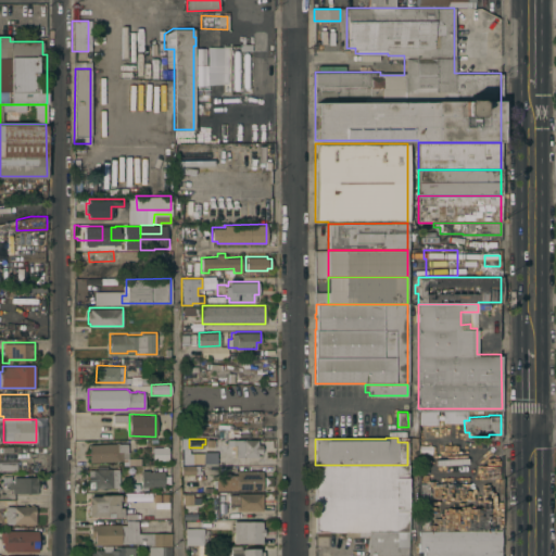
[(234,440),(232,439),(257,439),(258,443),(262,443),(262,452),(257,452),(257,456),(234,456),(234,445),(228,445),(228,440),(234,440)]
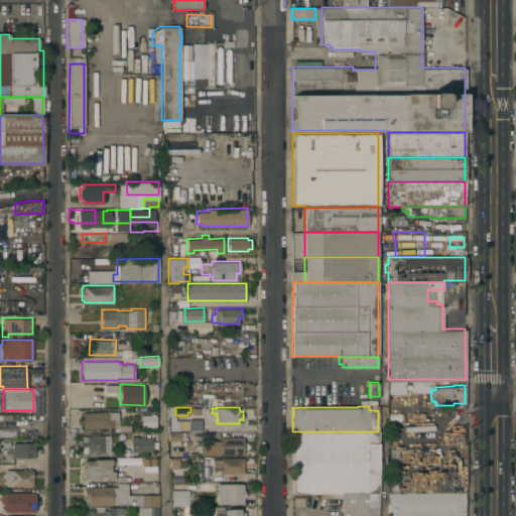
[(118,411),(118,418),(119,418),(119,426),(108,426),(108,427),(83,428),(83,412),(118,411)]
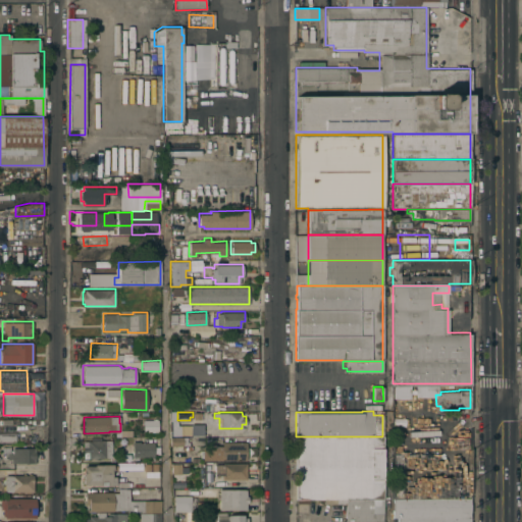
[(143,420),(158,420),(159,432),(143,433),(143,420)]
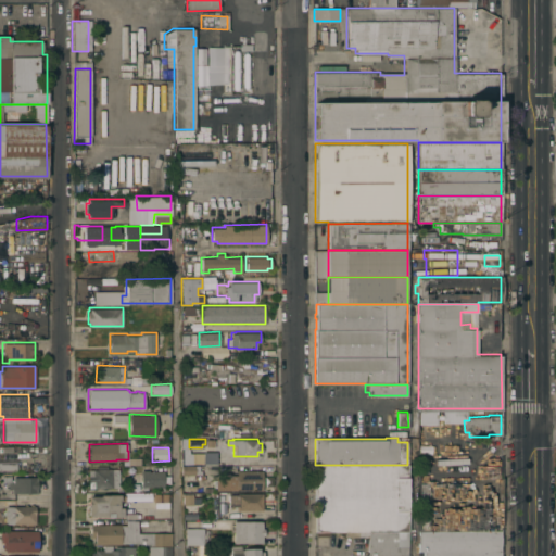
[(182,447),(189,447),(189,452),(203,452),(203,463),(193,463),(193,464),(182,464),(182,447)]
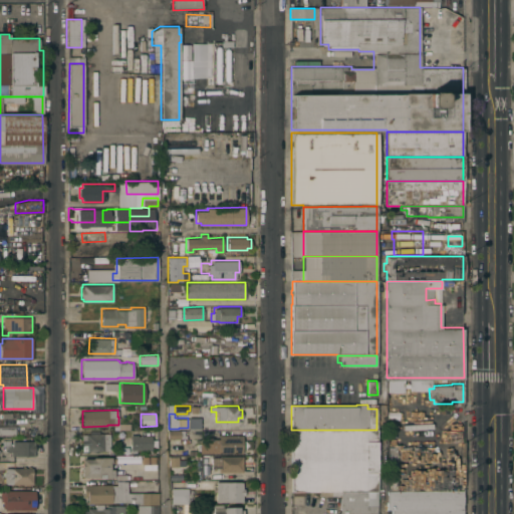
[(0,426),(15,426),(15,435),(0,435),(0,426)]
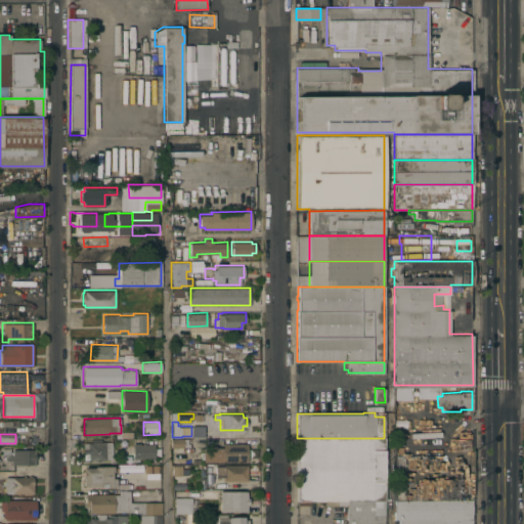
[(346,523),(346,500),(309,500),(309,505),(297,505),(297,438),(384,438),(384,523),(346,523)]
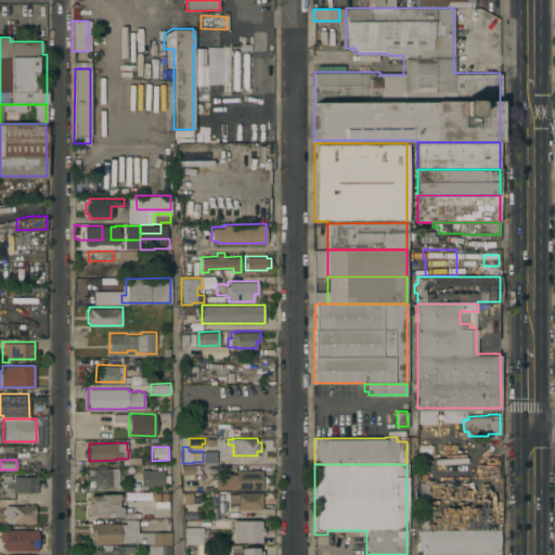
[(119,486),(89,487),(88,468),(118,467),(119,486)]
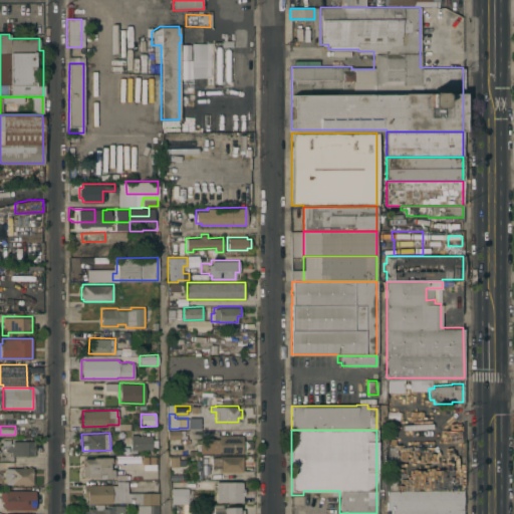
[(132,449),(132,446),(131,446),(130,435),(138,434),(138,436),(151,435),(152,449),(132,449)]
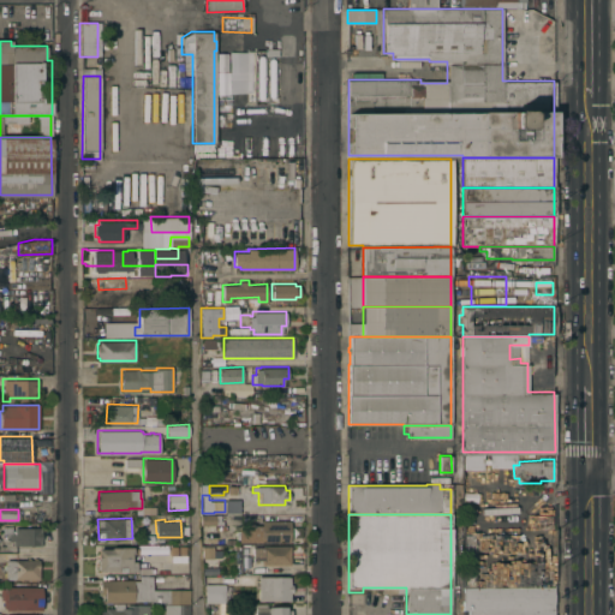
[(238,542),(238,529),(252,529),(252,524),(262,524),(262,520),(291,519),(291,542),(238,542)]
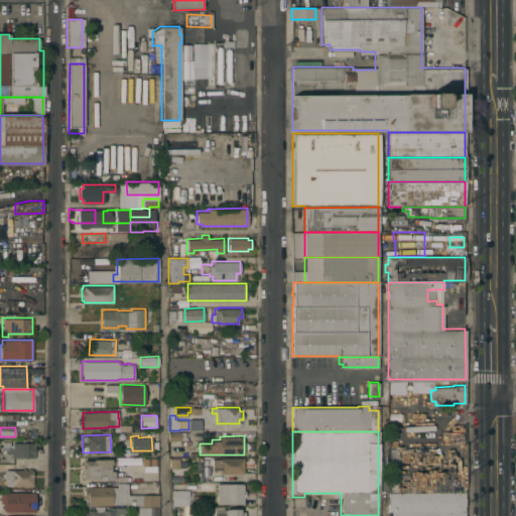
[(35,441),(35,457),(11,457),(11,453),(7,453),(7,447),(3,447),(3,440),(10,440),(10,447),(13,447),(13,442),(35,441)]
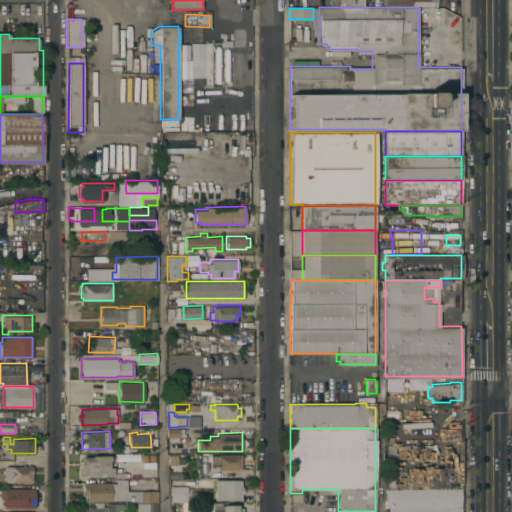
[(92,456),(92,454),(110,455),(110,456),(115,456),(115,461),(109,461),(109,467),(123,467),(123,475),(109,474),(109,476),(98,475),(81,474),(82,466),(80,466),(81,460),(81,456),(92,456)]
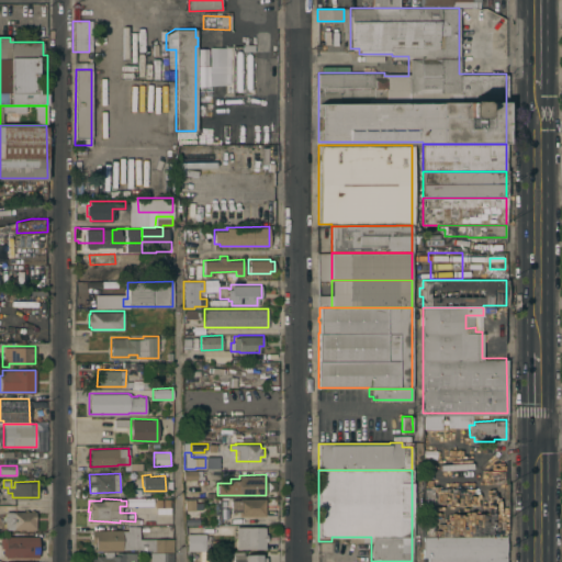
[(184,499),(195,498),(195,510),(184,510),(184,499)]
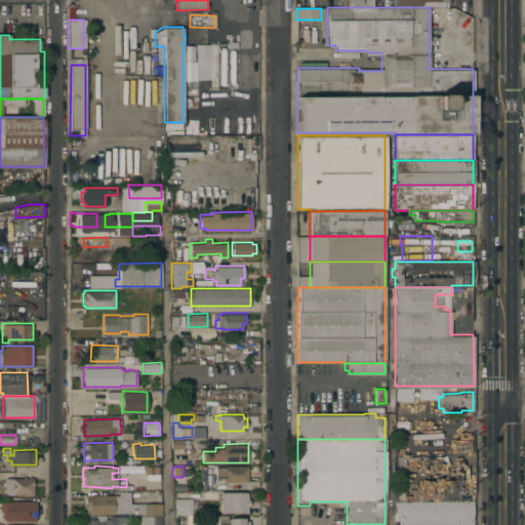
[(216,482),(216,467),(225,467),(225,466),(248,466),(248,482),(216,482)]
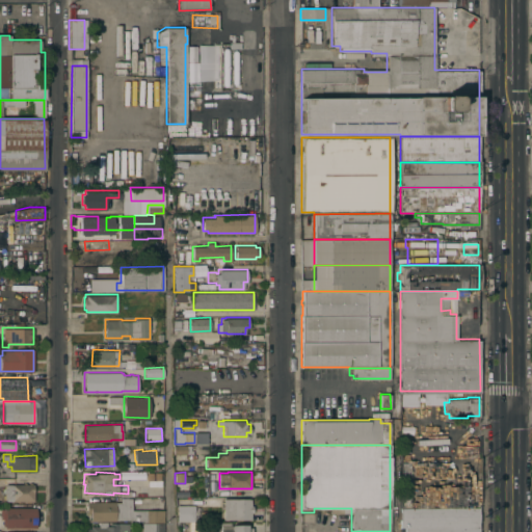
[(33,483),(33,501),(4,501),(4,483),(33,483)]
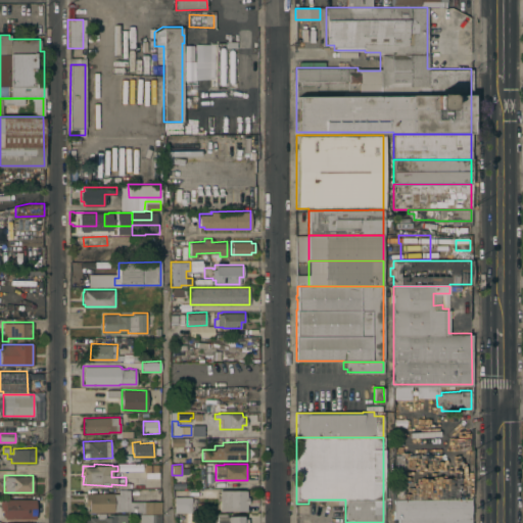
[(119,492),(119,489),(130,489),(130,501),(160,501),(160,513),(141,513),(141,511),(114,511),(114,512),(89,512),(89,504),(85,504),(85,492),(119,492)]
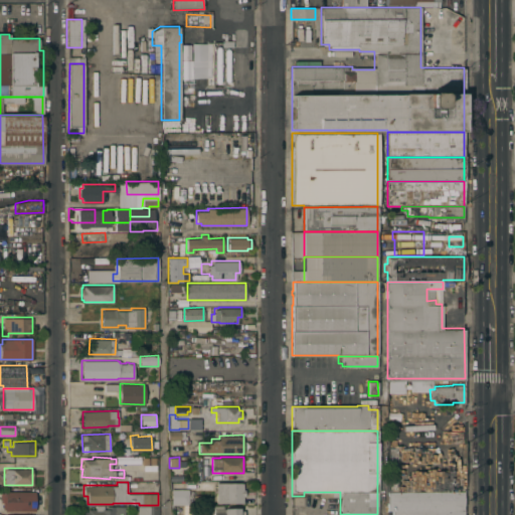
[(216,503),(216,482),(242,482),(242,489),(245,489),(245,496),(243,496),(243,503),(216,503)]
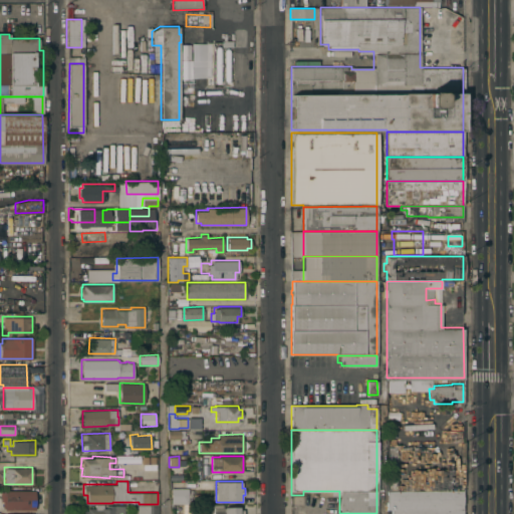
[(171,488),(188,488),(188,503),(171,504),(171,488)]
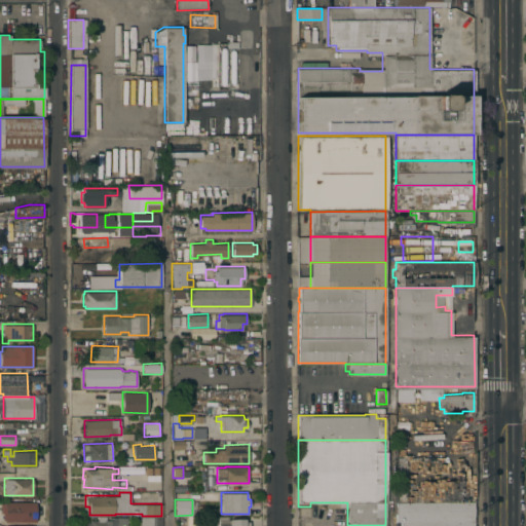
[(5,521),(5,520),(3,520),(3,513),(0,513),(0,502),(4,502),(4,501),(36,501),(36,521),(5,521)]
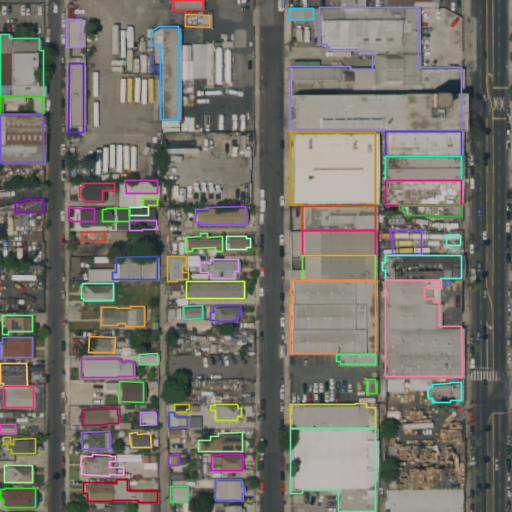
[(390,508),(390,507),(386,507),(385,489),(461,488),(461,508),(390,508)]
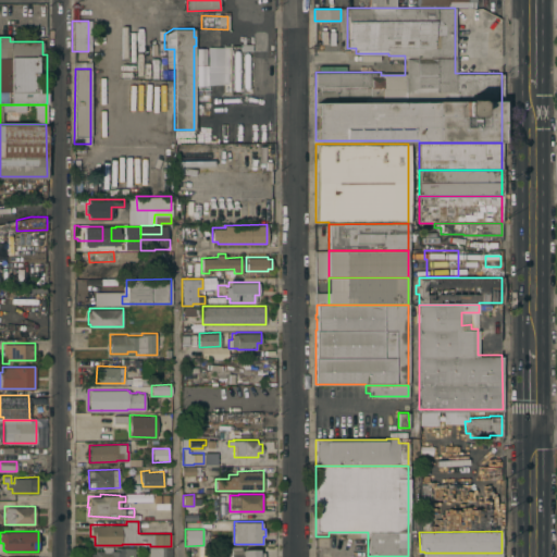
[(242,548),(259,548),(259,552),(264,552),(263,556),(231,556),(231,545),(242,545),(242,548)]
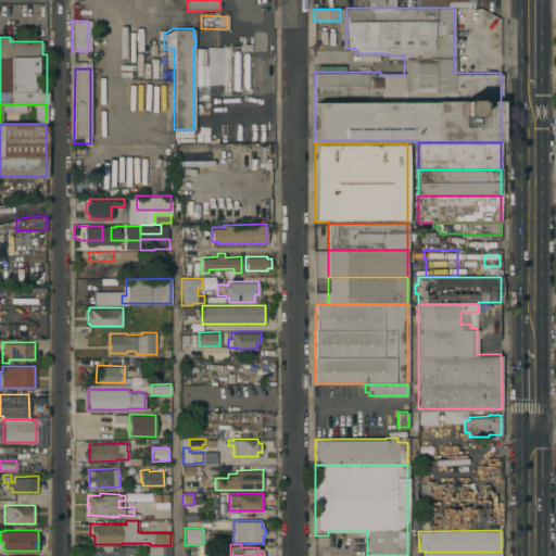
[(112,546),(112,547),(134,546),(134,555),(90,555),(90,552),(95,552),(95,548),(103,548),(103,546),(112,546)]
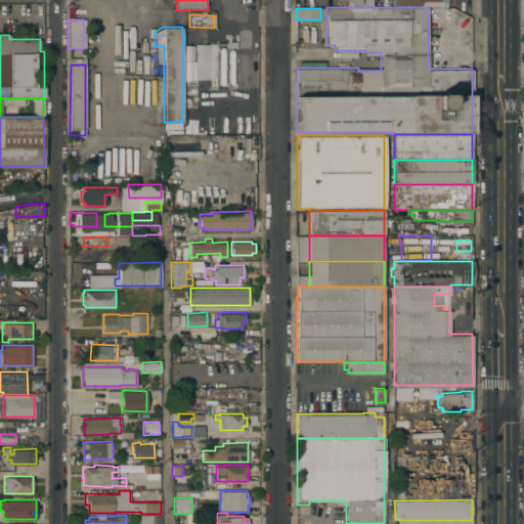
[(160,515),(160,523),(139,523),(139,515),(160,515)]
